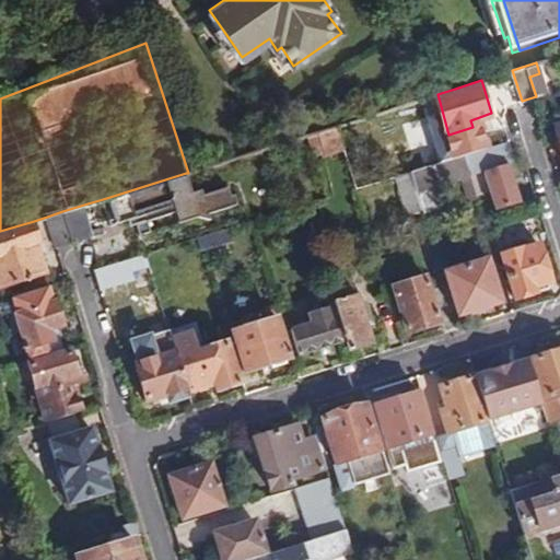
[(333,159),(349,153),(340,124),(306,135),(313,155),(329,150),(333,159)]
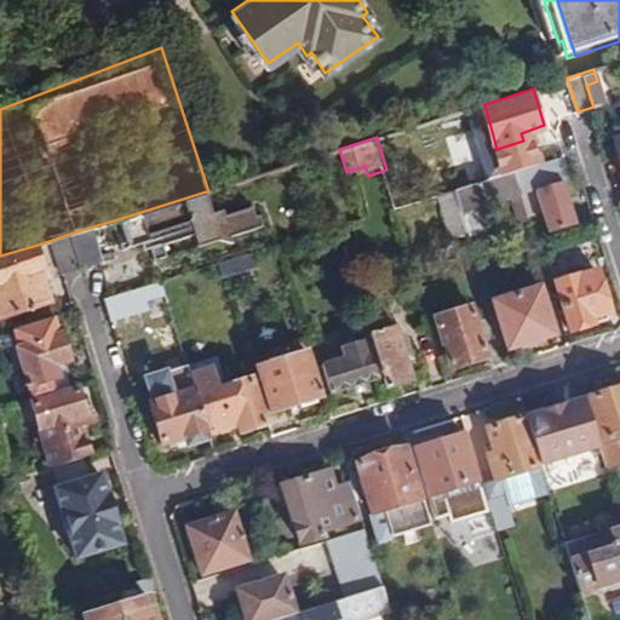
[(570,178),(563,156),(517,170),(524,193),(570,178)]
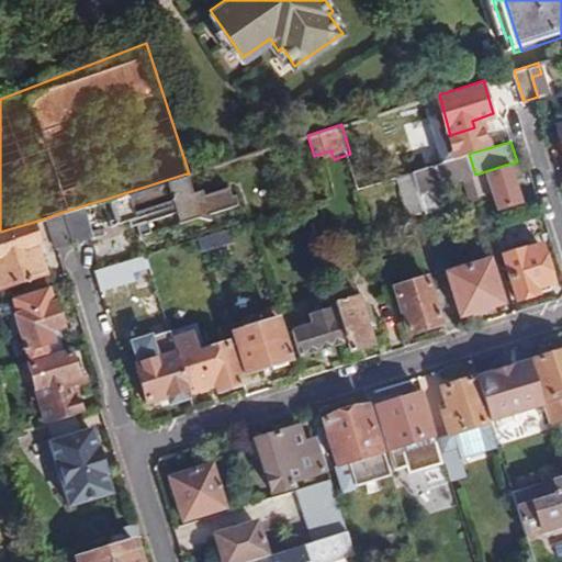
[(475,175),(469,154),(414,170),(417,178),(427,211),(441,206),(435,186),(467,176),(472,197),(481,194),(475,175)]
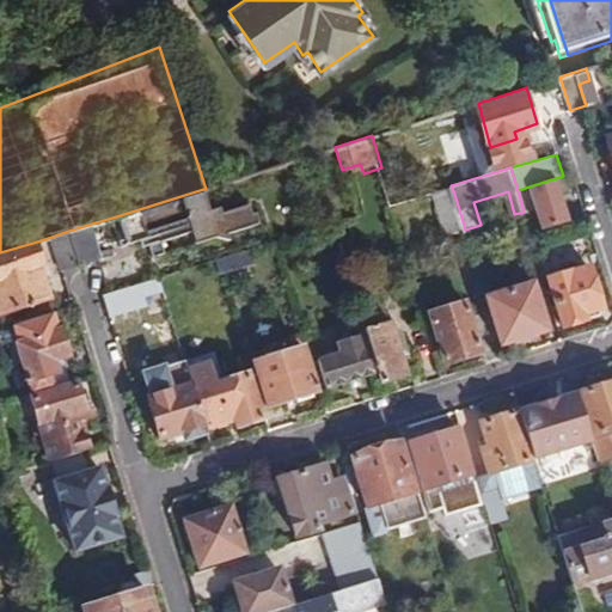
[(203,189),(112,218),(122,246),(140,240),(144,248),(151,245),(154,256),(166,252),(161,242),(193,231),(196,242),(215,234),(231,238),(228,233),(261,224),(257,212),(252,213),(249,203),(221,210),(220,206),(209,208),(203,189)]
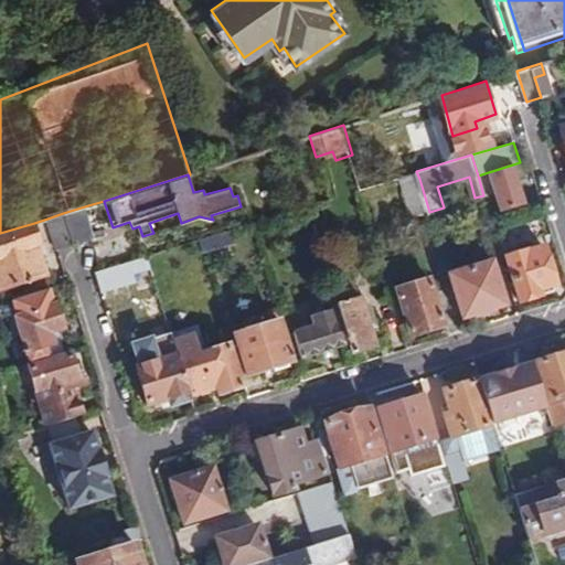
[(429,212),(419,179),(403,183),(415,222),(430,217),(429,212)]
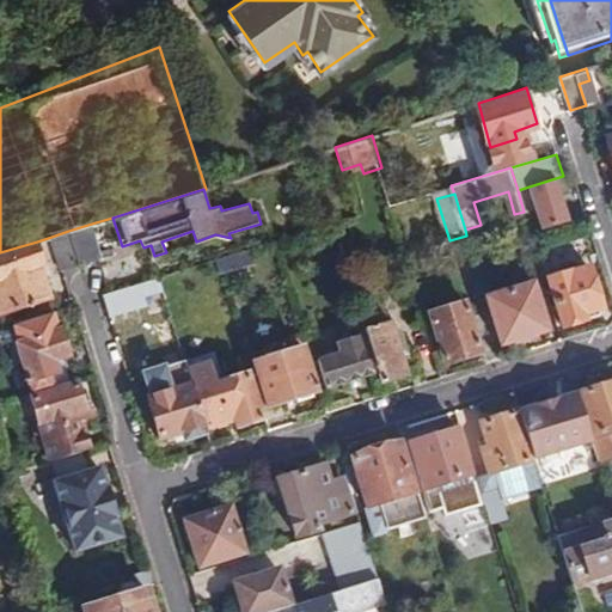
[(96,222),(68,231),(78,265),(84,264),(106,256),(96,222)]
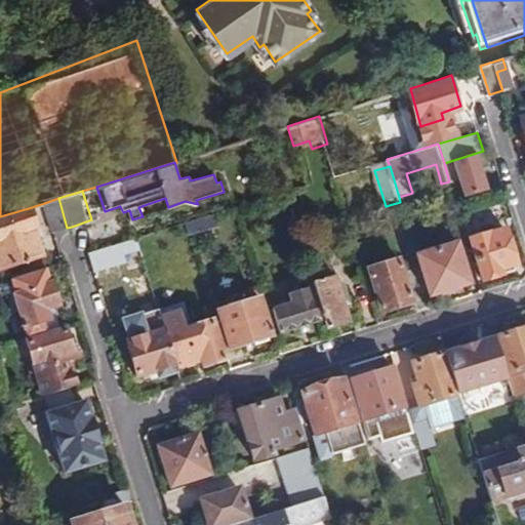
[(52,232),(55,232),(67,228),(58,198),(44,203),(52,232)]
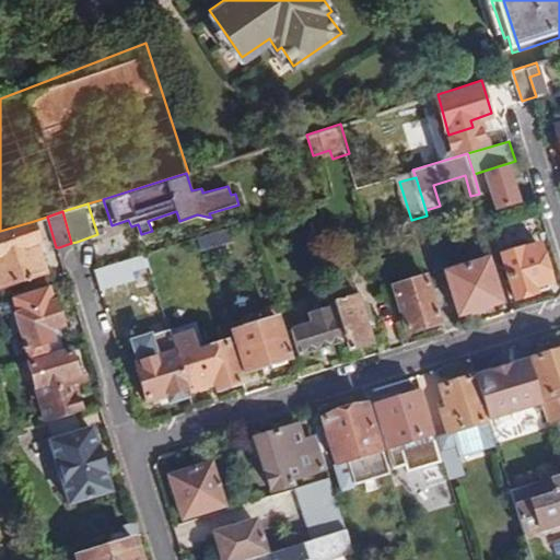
[(34,221),(0,231),(0,286),(45,272),(36,243),(39,242),(34,221)]
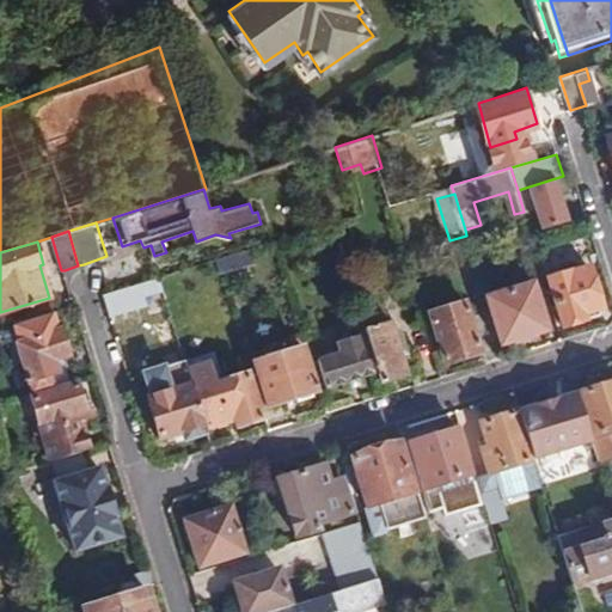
[(256,262),(252,249),(216,259),(221,273),(256,262)]
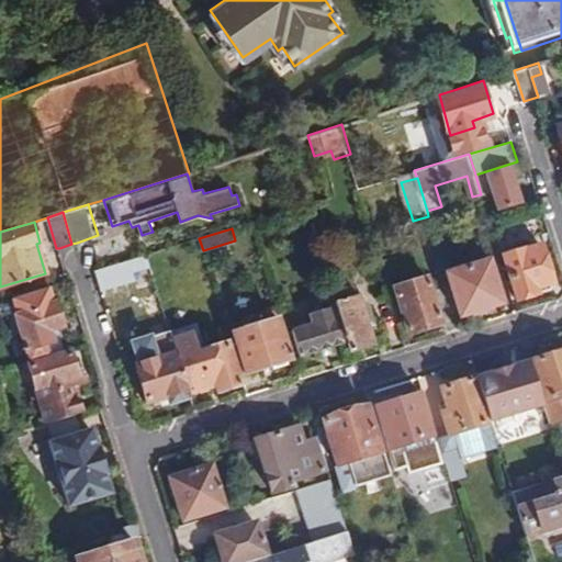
[(506,254),(518,299),(539,292),(538,285),(553,281),(543,245),(527,249),(527,248),(506,254)]
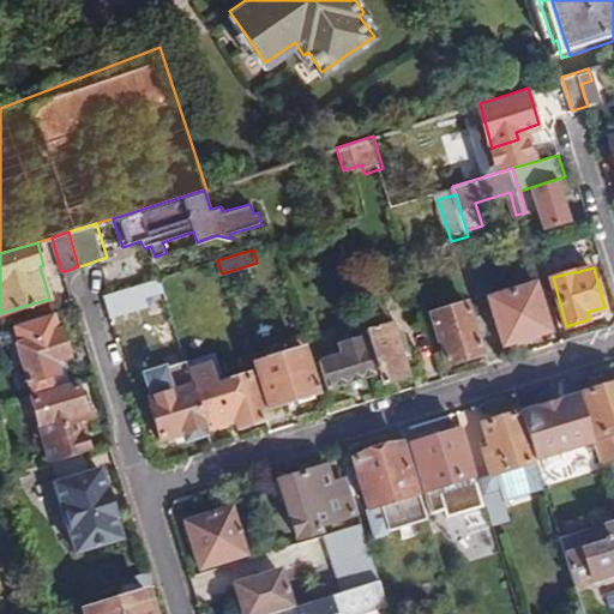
[(161,277),(103,295),(110,318),(168,300),(161,277)]
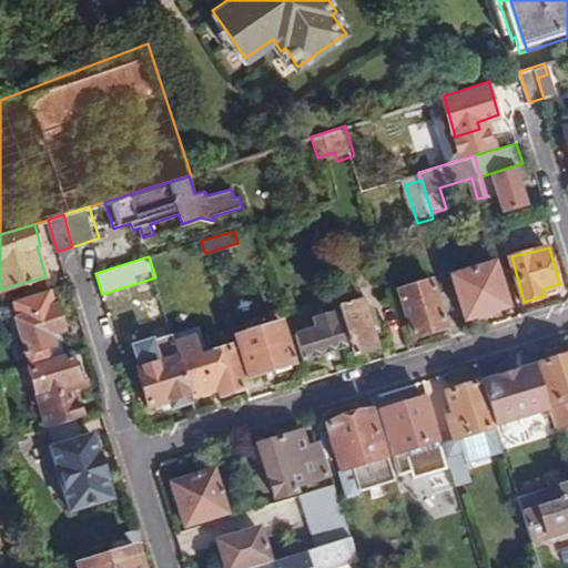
[(454,273),(467,317),(478,314),(480,320),(498,315),(497,308),(508,305),(495,261),(454,273)]
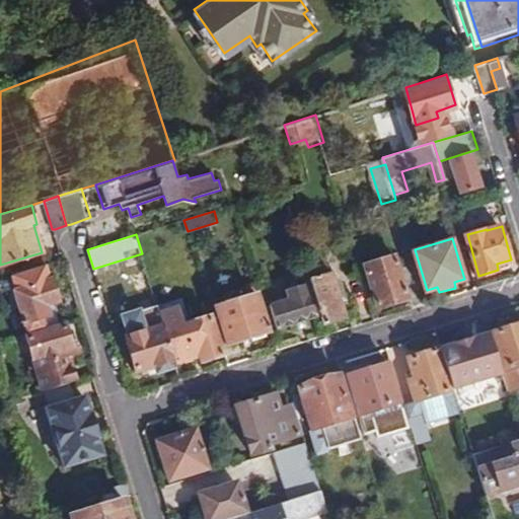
[(367,264),(379,307),(408,298),(394,255),(367,264)]
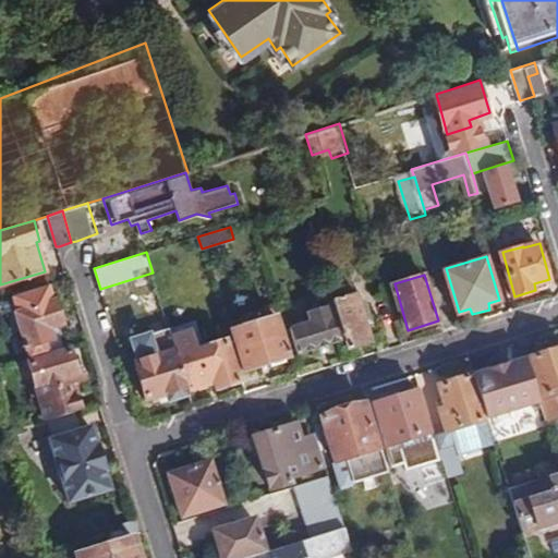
[(344,339),(348,348),(371,341),(355,292),(332,299),(344,339)]
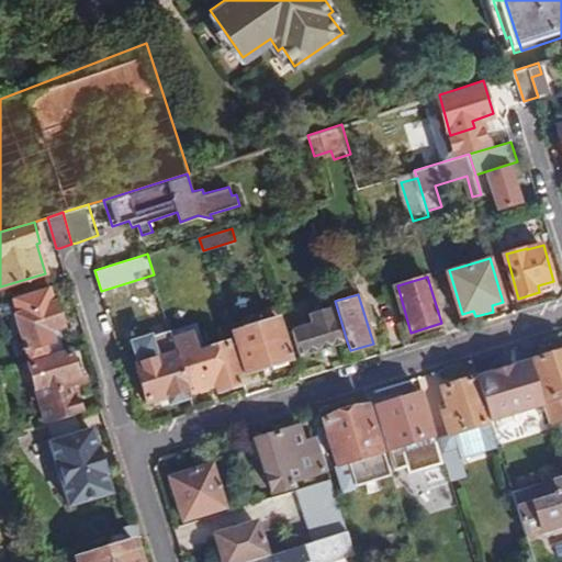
[(347,341),(335,301),(334,298),(323,302),(326,314),(290,325),(299,357),(347,341)]
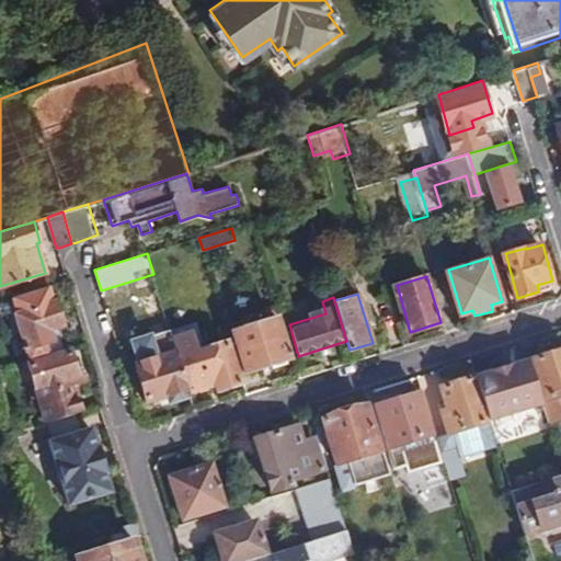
[(30,359),(48,354),(45,343),(54,341),(49,328),(63,324),(55,300),(16,312),(30,359)]
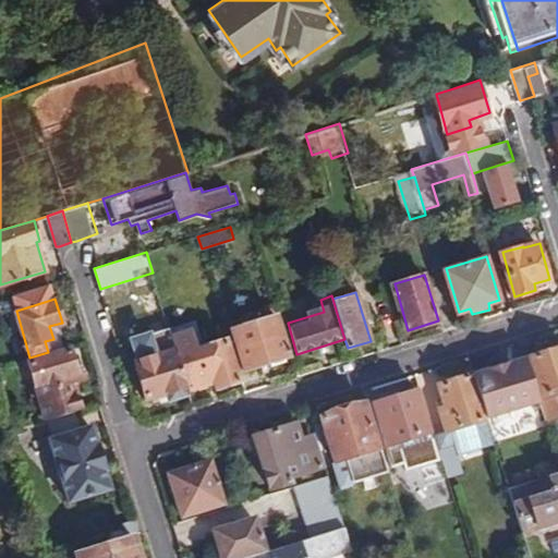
[(288,355),(277,317),(233,330),(245,370),(270,362),(271,366),(284,362),(283,358),(288,355)]
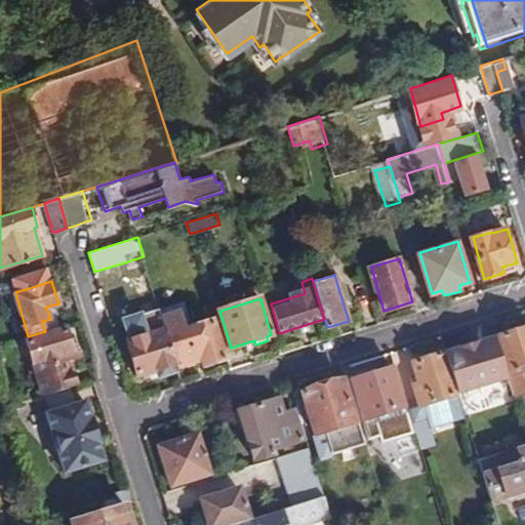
[(128,319),(133,338),(165,329),(160,310),(128,319)]
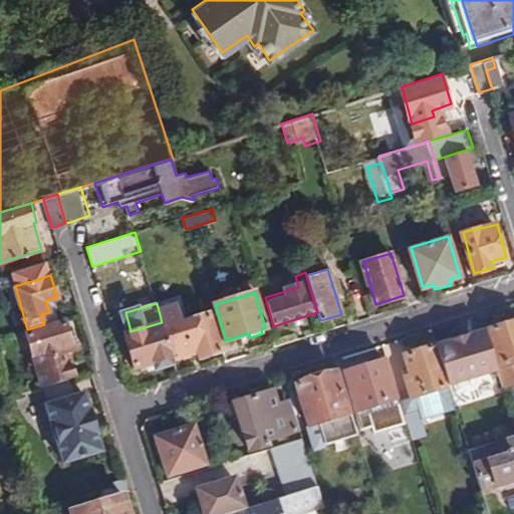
[(171,324),(181,356),(199,351),(200,357),(220,351),(209,312),(171,324)]
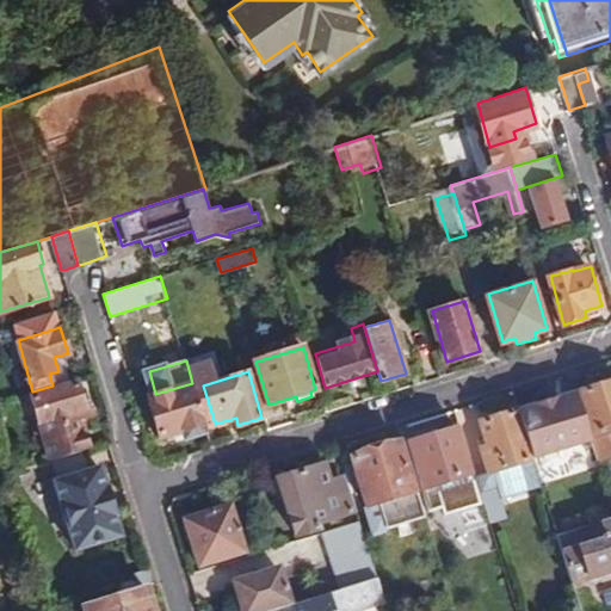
[(610,380),(581,389),(603,460),(610,456),(610,380)]
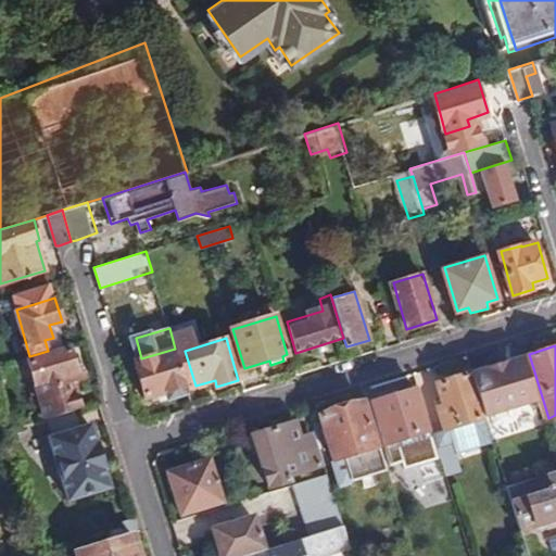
[(28,361),(47,418),(81,407),(71,373),(76,370),(75,365),(78,364),(80,361),(78,353),(75,351),(71,352),(70,348),(28,361)]
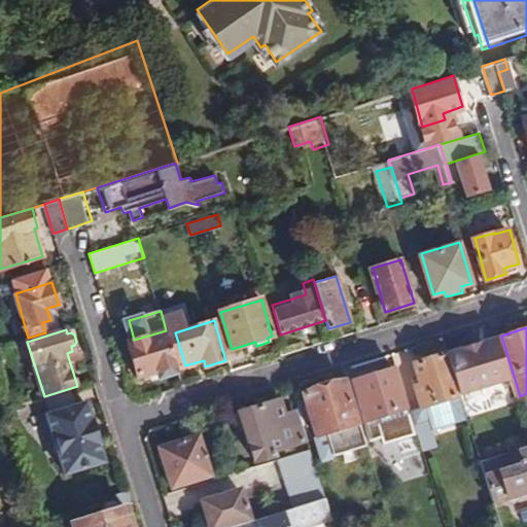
[(160,377),(178,371),(166,330),(128,342),(138,377),(157,371),(160,377)]
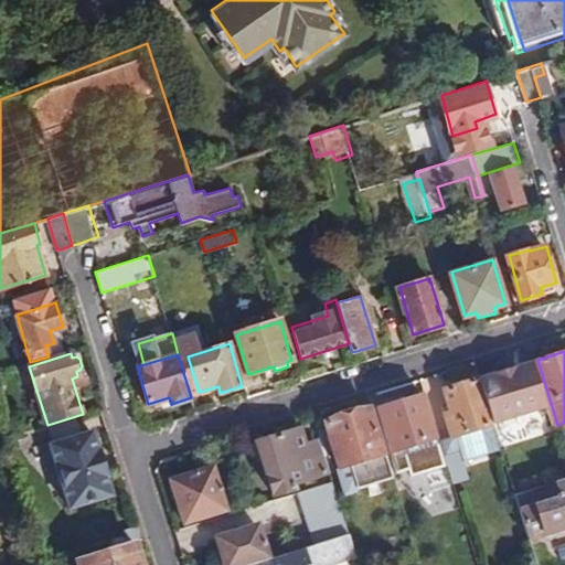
[(484,377),(497,415),(531,404),(529,398),(536,396),(532,382),(524,384),(520,366),(484,377)]
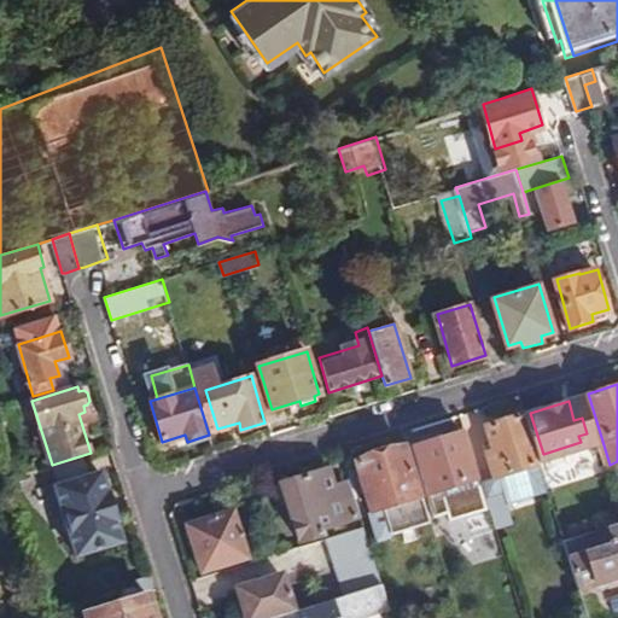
[(538,462),(524,415),(488,426),(495,450),(488,453),(495,476),(538,462)]
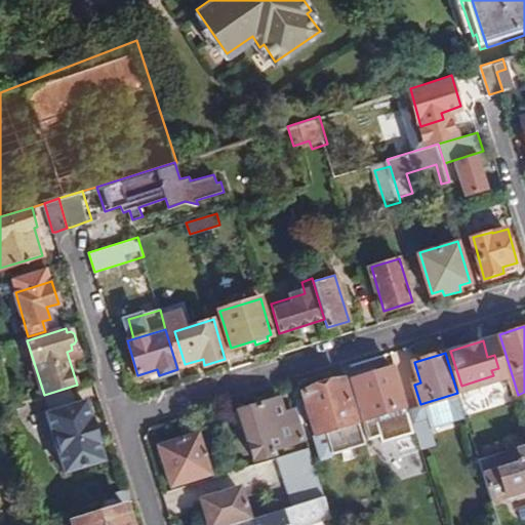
[(352,381),(364,418),(405,405),(394,368),(352,381)]
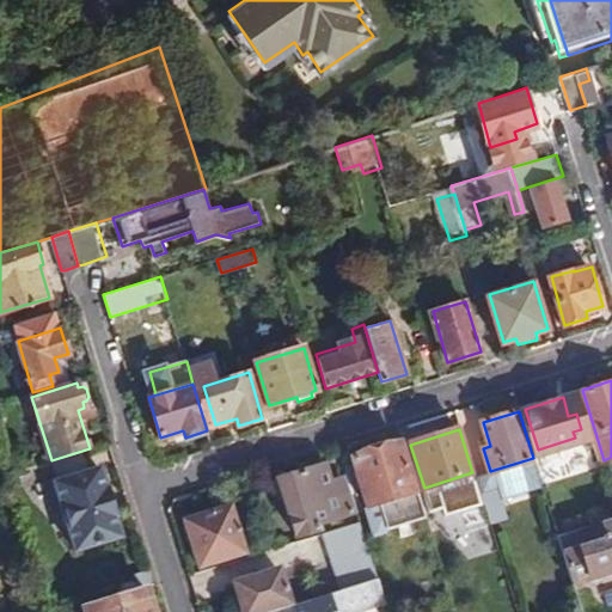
[(427,515),(403,441),(352,457),(366,508),(391,500),(397,525),(427,515)]
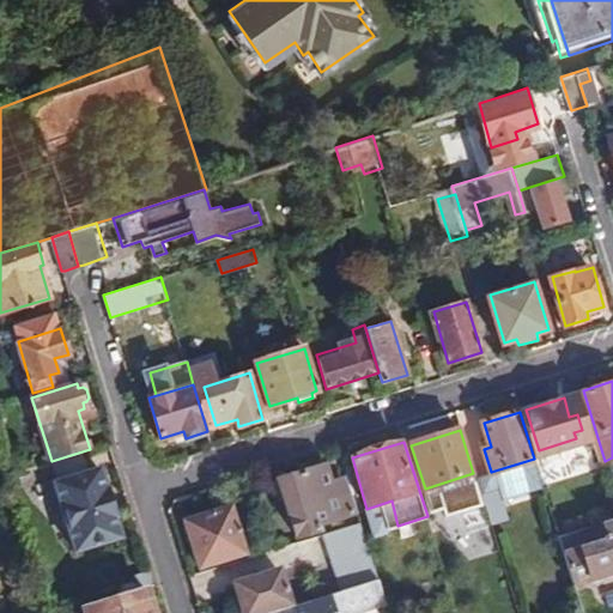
[(43,472),(64,553),(116,540),(96,459),(43,472)]
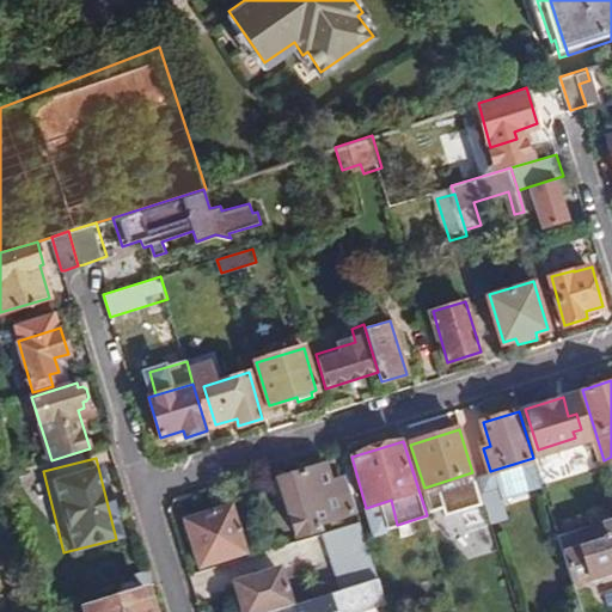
[(543,487),(533,458),(490,471),(477,476),(483,495),(500,489),(503,499),(543,487)]
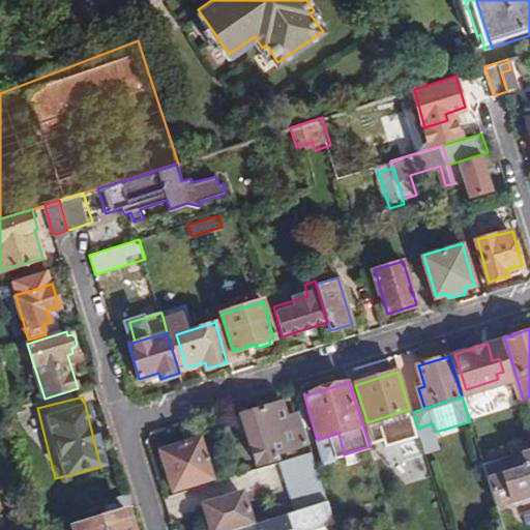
[(242,414),(258,463),(276,457),(275,451),(305,442),(300,427),(289,430),(281,403),(242,414)]
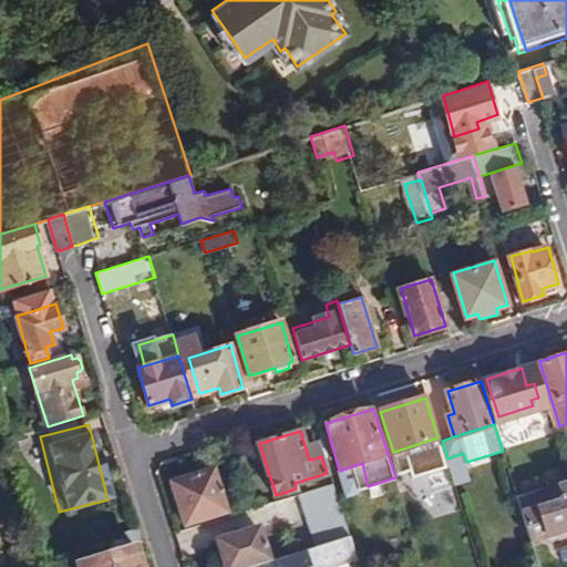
[(463,453),(447,459),(454,478),(471,475),(466,462),(463,453)]
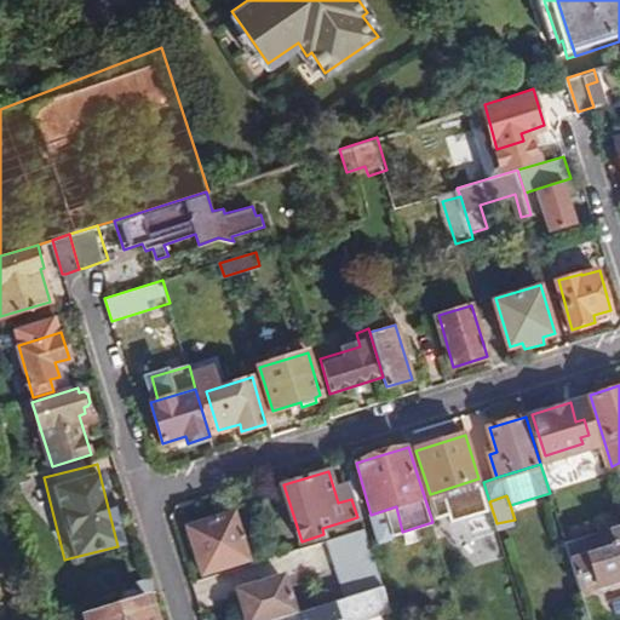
[(190,532),(204,574),(248,560),(233,507),(212,515),(213,518),(197,523),(190,532)]
